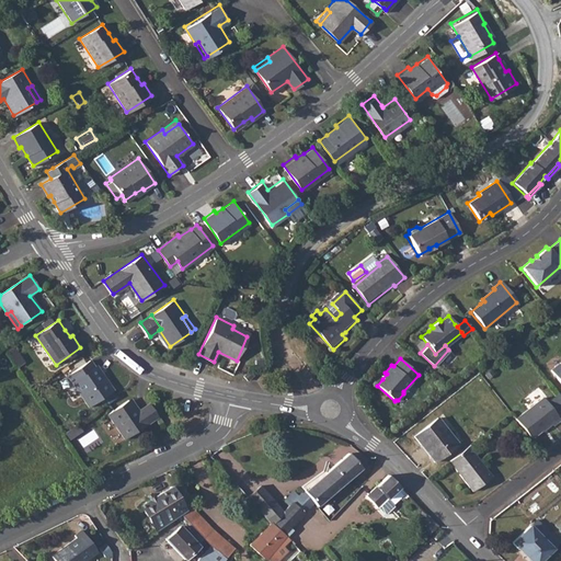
[(560,358),(548,368),(560,384),(560,358)]
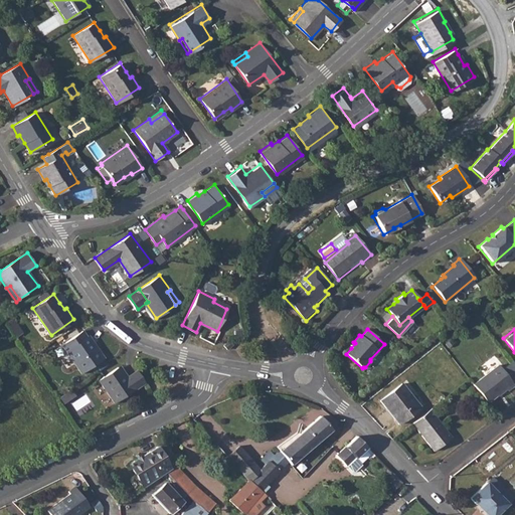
[(95,347),(88,336),(83,330),(63,343),(83,372),(105,357),(97,345),(95,347)]
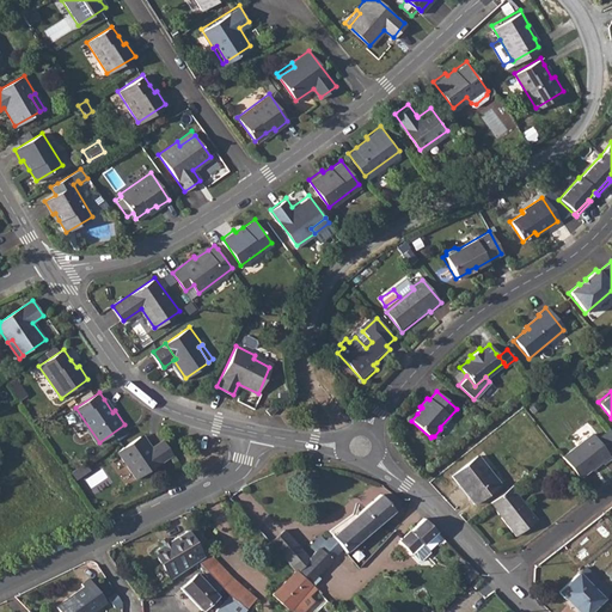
[(591,433),(561,457),(577,477),(599,461),(601,464),(610,458),(591,433)]
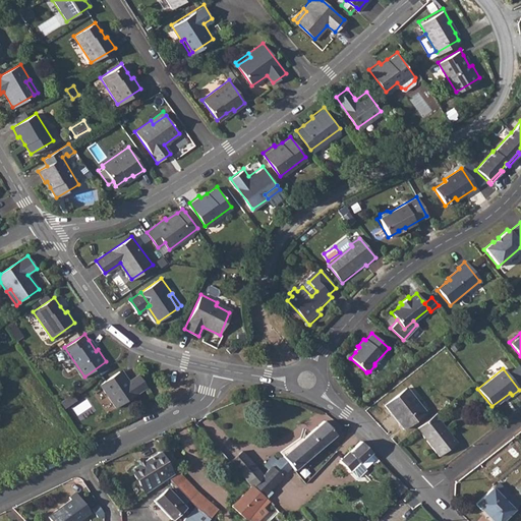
[(129,381),(122,370),(103,384),(118,407),(150,386),(140,373),(131,380),(129,381)]
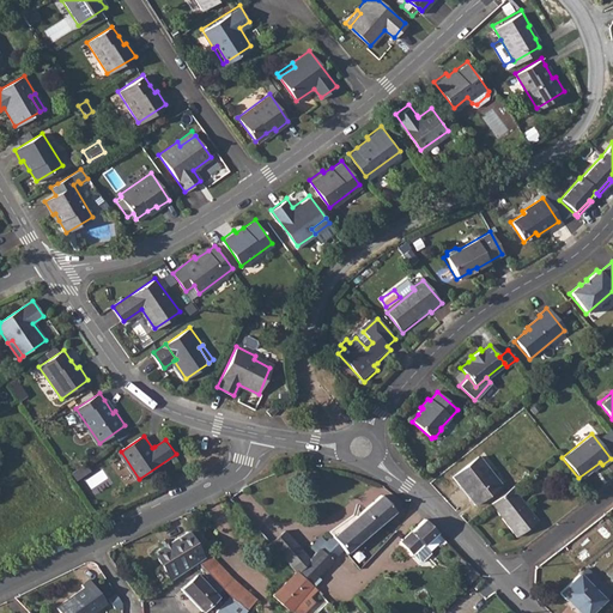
[(477,456),(453,475),(474,504),(499,485),(477,456)]
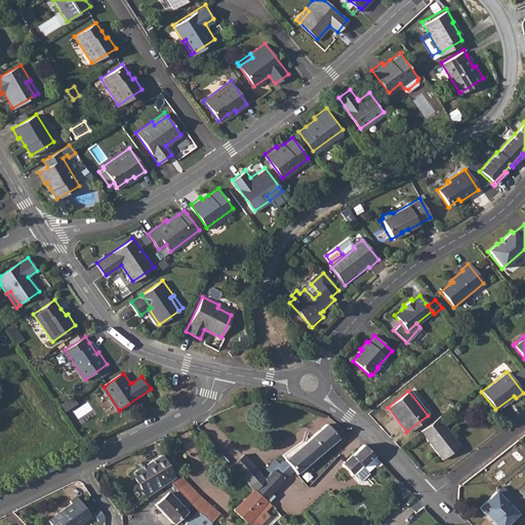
[(440,415),(419,432),(441,459),(459,445),(443,425),(445,422),(440,415)]
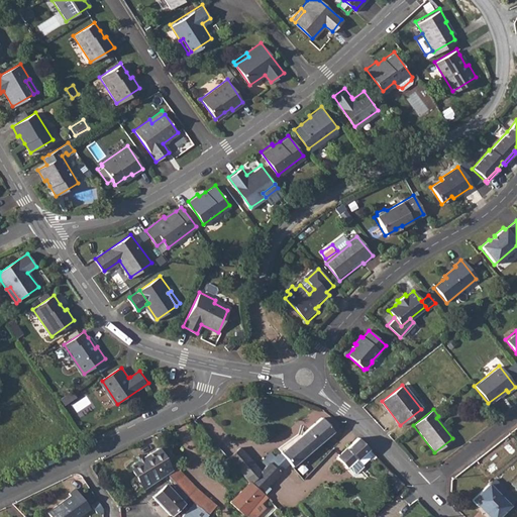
[(320,418),(301,434),(313,448),(332,431),(320,418)]
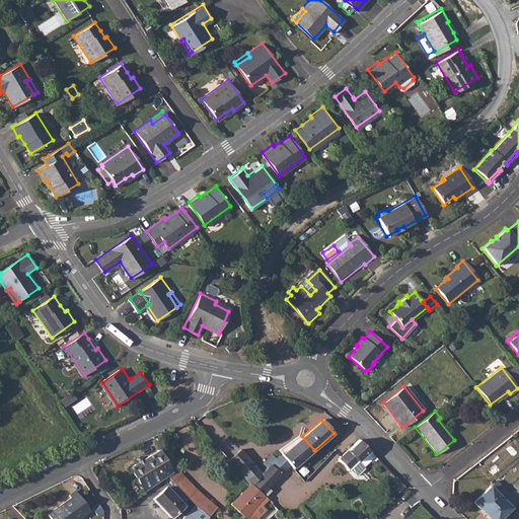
[(197,456),(188,436),(182,439),(192,458),(197,456)]
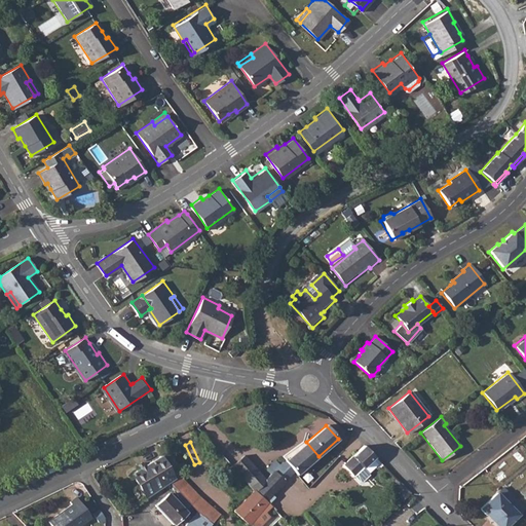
[(306,442),(285,460),(294,472),(296,476),(308,465),(318,456),(306,442)]
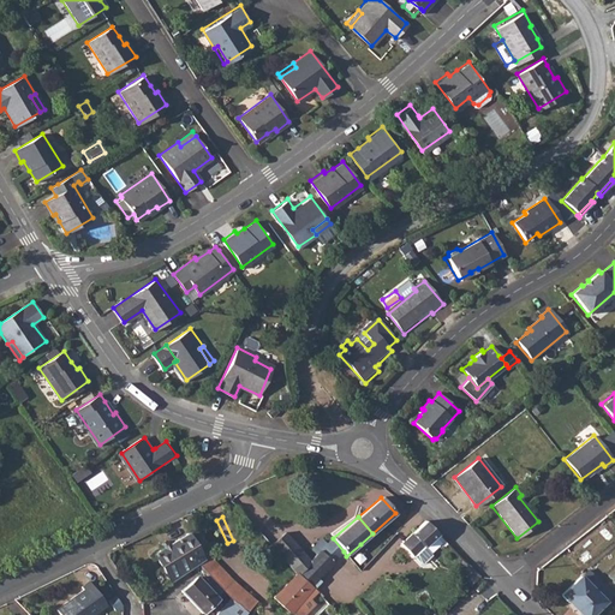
[(436,560),(449,547),(424,521),(400,544),(418,563),(430,553),(436,560)]
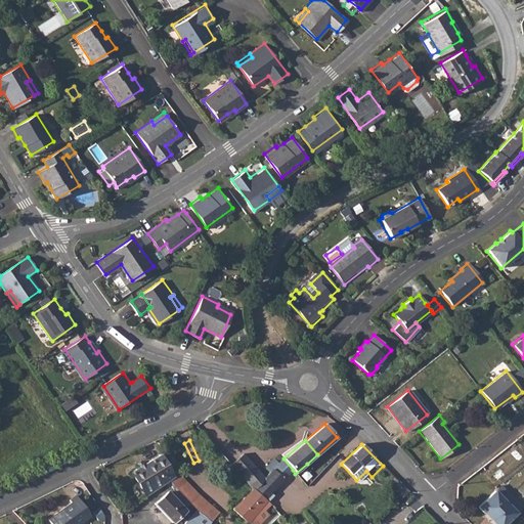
[(242,453),(230,465),(233,468),(242,478),(249,485),(252,489),(253,488),(263,478),(242,453)]
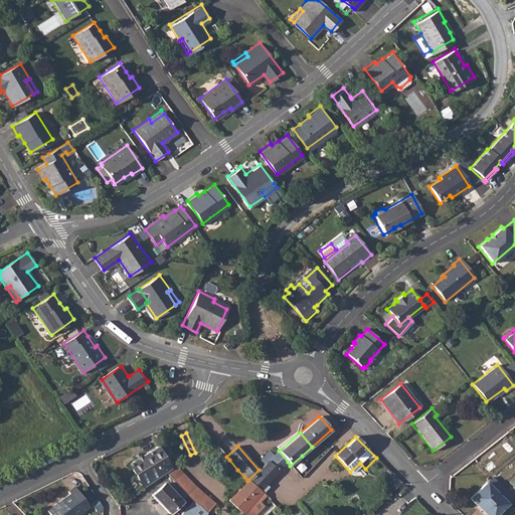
[(136,459),(128,464),(134,474),(143,488),(166,473),(175,467),(176,466),(172,459),(166,463),(162,457),(157,447),(149,452),(140,457),(140,455),(135,458),(136,459)]
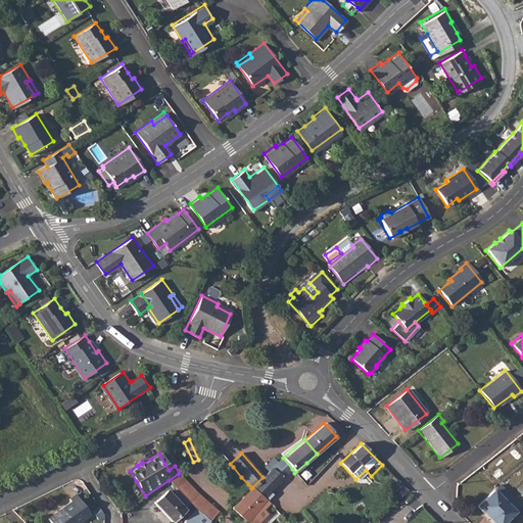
[(273,458),(270,461),(285,477),(292,469),(283,458),(282,457),(276,462),(273,458)]
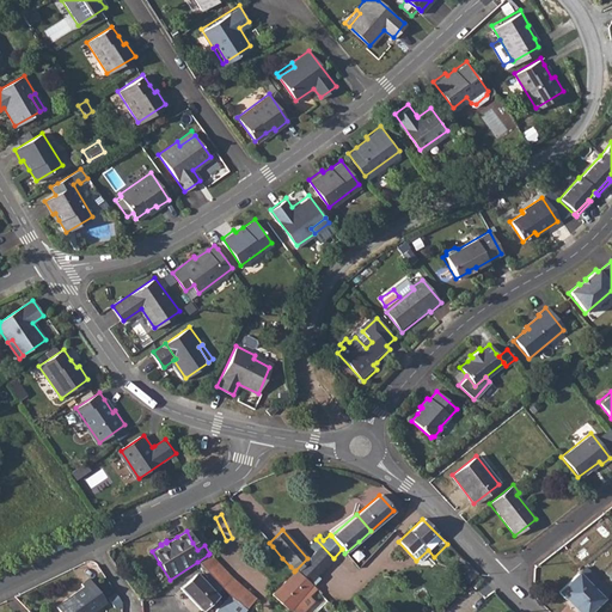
[(307,558),(295,570),(310,583),(323,569),(334,558),(316,539),(308,546),(314,552),(307,558)]
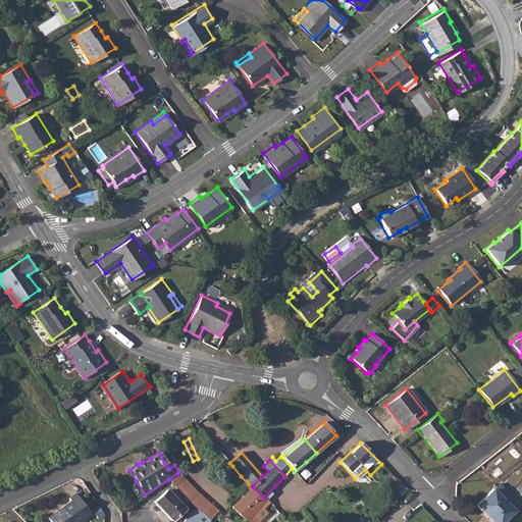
[(177,473),(168,479),(172,483),(180,492),(189,484),(177,473)]
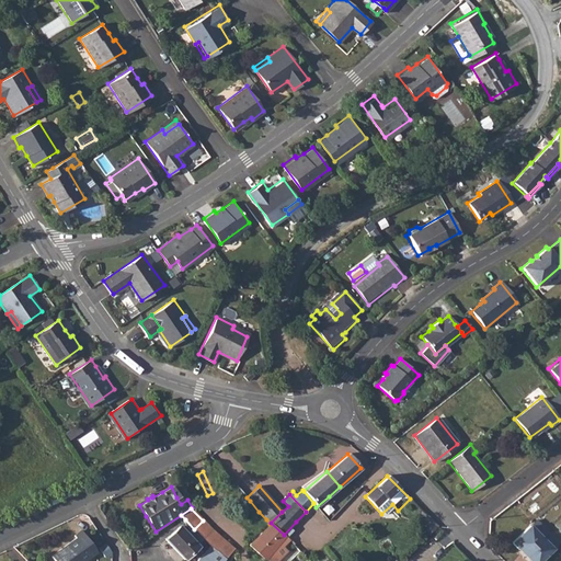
[(421,521),(422,522),(432,531),(434,530),(436,534),(439,529),(426,515),(421,521)]
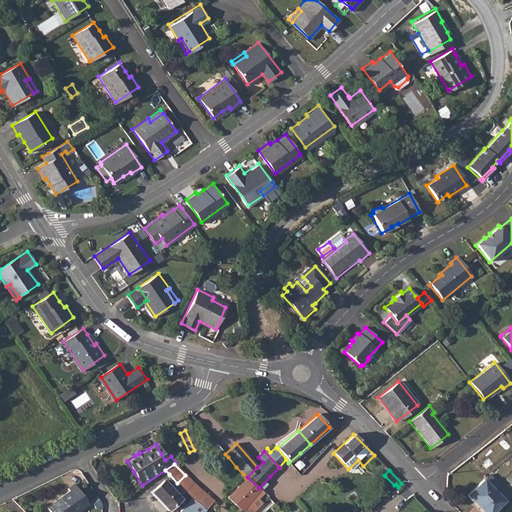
[(489,474),(483,480),(496,493),(502,487),(489,474)]
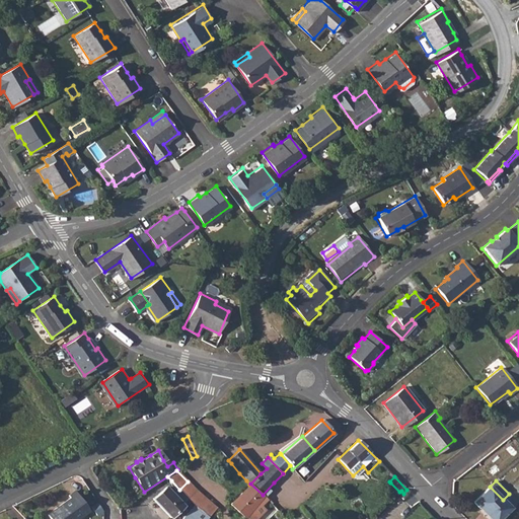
[(188,482),(179,490),(188,497),(196,489),(188,482)]
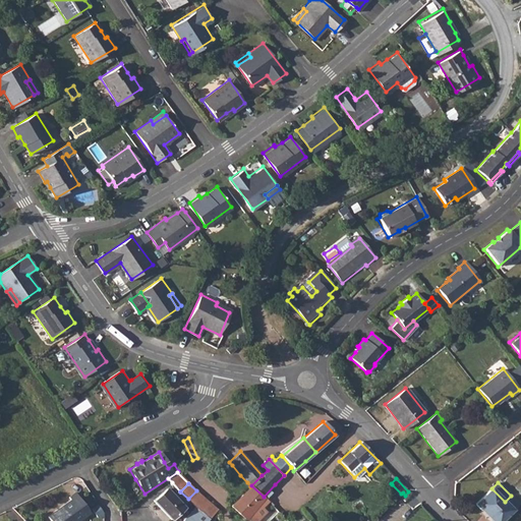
[(401,494),(392,484),(388,488),(397,498),(401,494)]
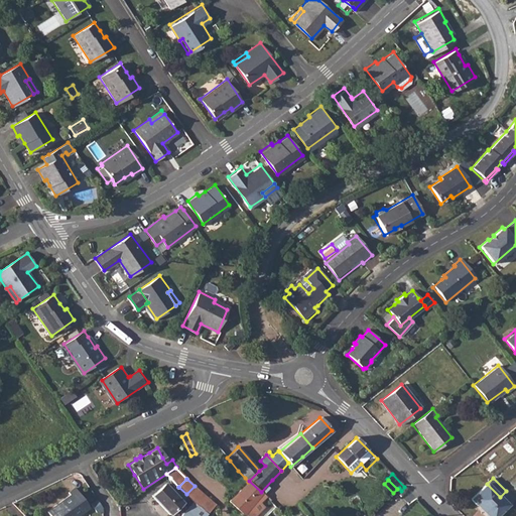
[(249,481),(248,482),(229,501),(243,514),(245,512),(262,493),(261,492),(249,481)]
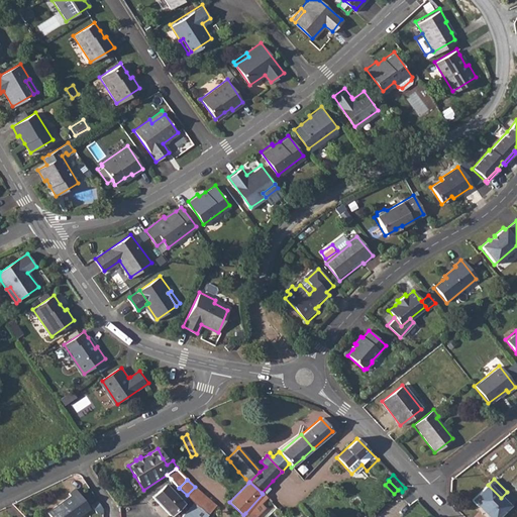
[(165,484),(151,497),(170,515),(183,503),(165,484)]
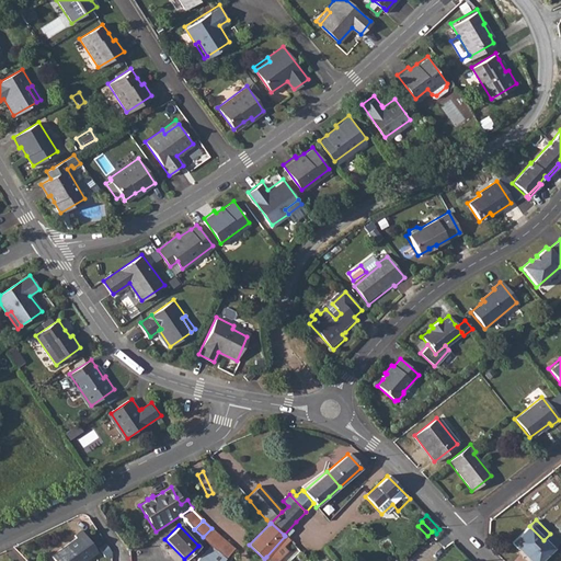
[(544,540),(529,526),(512,542),(529,560),(539,560),(558,541),(550,534),(544,540)]
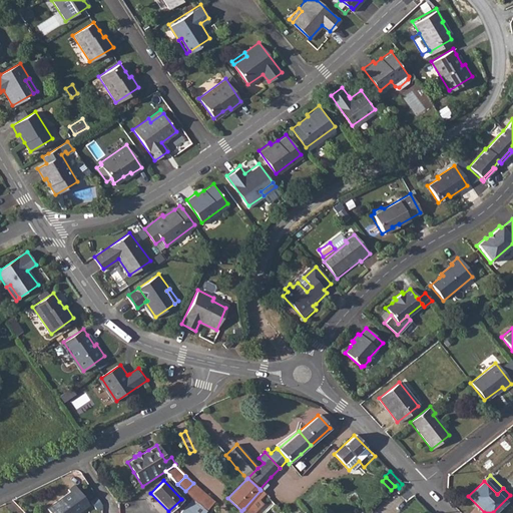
[(185,491),(184,492),(186,494),(196,503),(205,511),(214,501),(193,483),(185,491)]
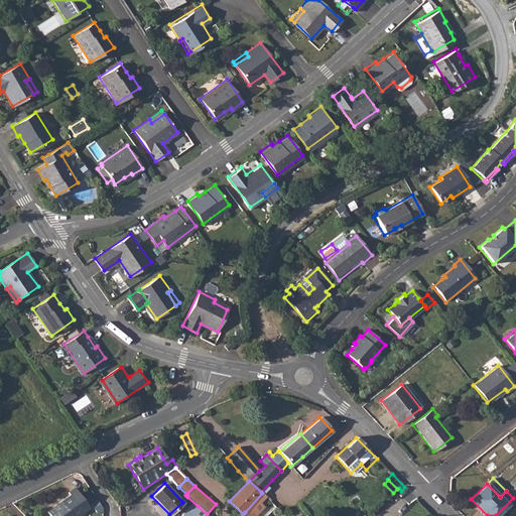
[(70,495),(46,511),(49,515),(76,515),(89,507),(75,488),(68,492),(70,495)]
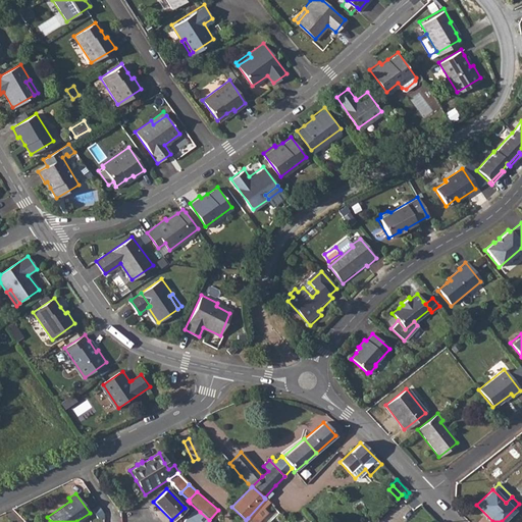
[(265,499),(248,518),(253,521),(263,511),(260,508),(267,501),(265,499)]
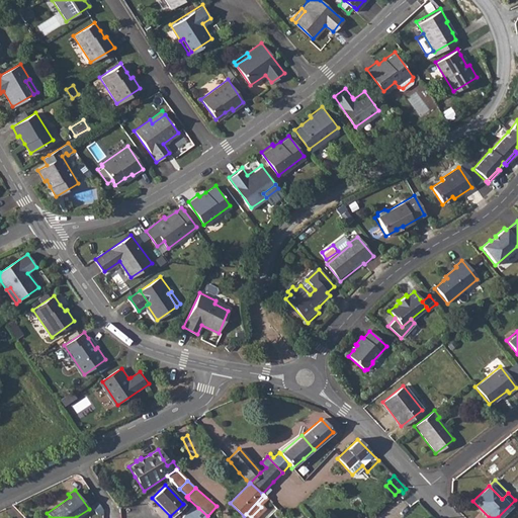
[(198,508),(189,517),(205,517),(207,516),(198,508)]
